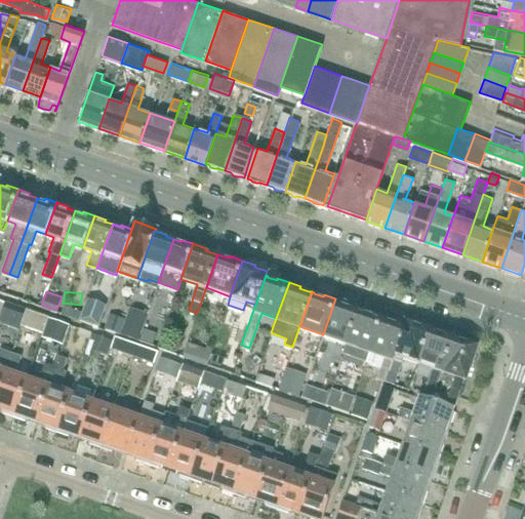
[(347,305),(347,303),(335,298),(323,334),(346,343),(358,308),(356,307),(355,308),(347,305)]
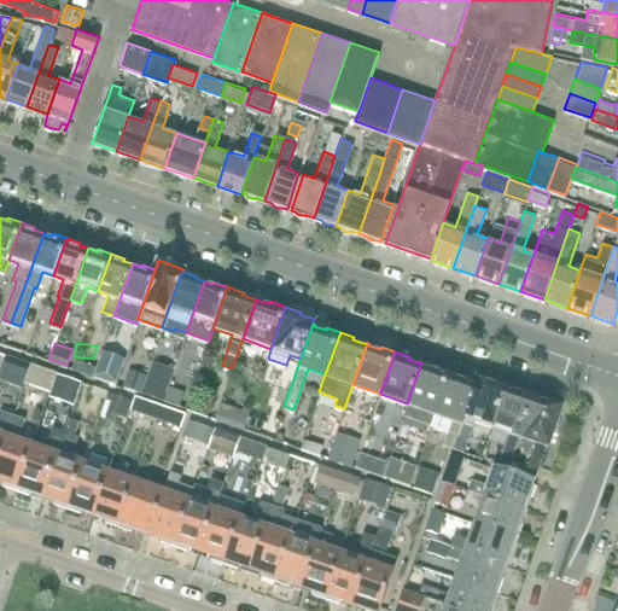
[(6,353),(1,365),(18,371),(22,359),(6,353)]
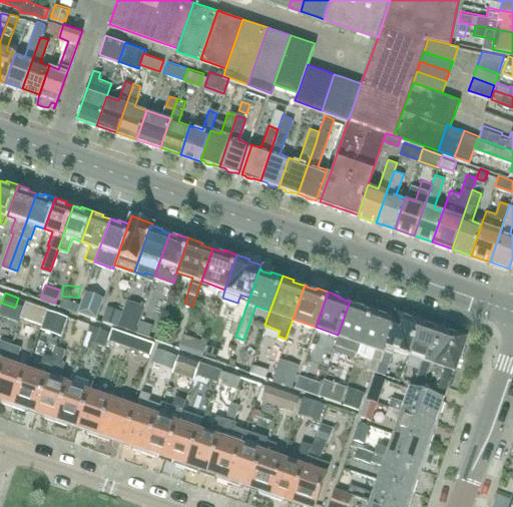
[(78,310),(80,302),(62,296),(59,303),(78,310)]
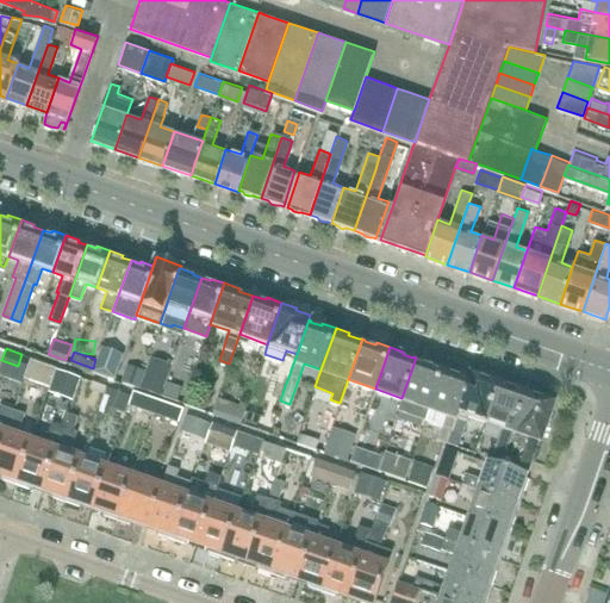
[(95,359),(93,368),(114,375),(119,362),(98,355),(95,359)]
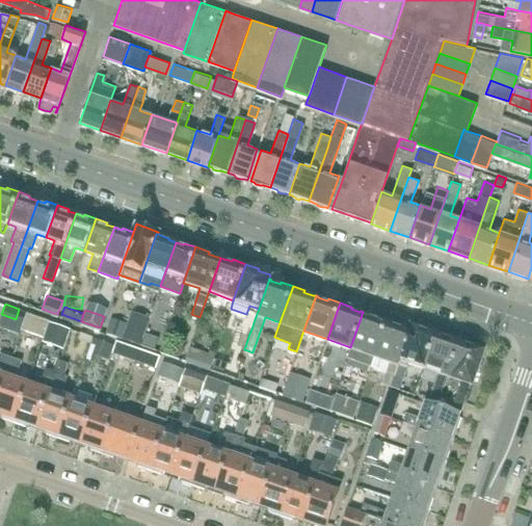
[(44,335),(50,319),(27,311),(22,327),(44,335)]
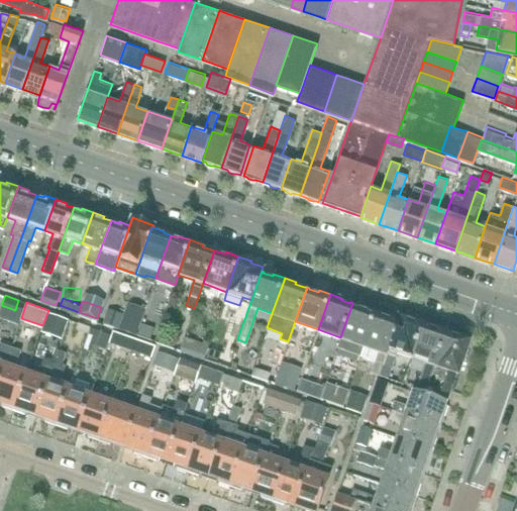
[(354,305),(354,304),(352,303),(340,337),(364,345),(376,309),(365,306),(364,308),(354,305)]
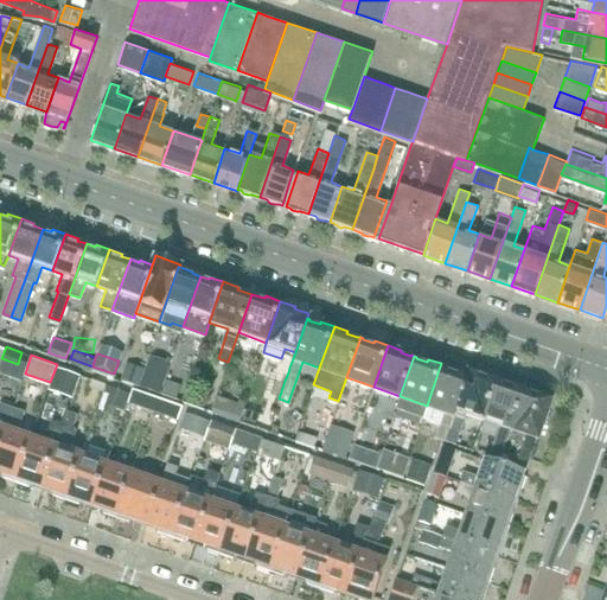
[(138,383),(144,366),(126,361),(121,377),(138,383)]
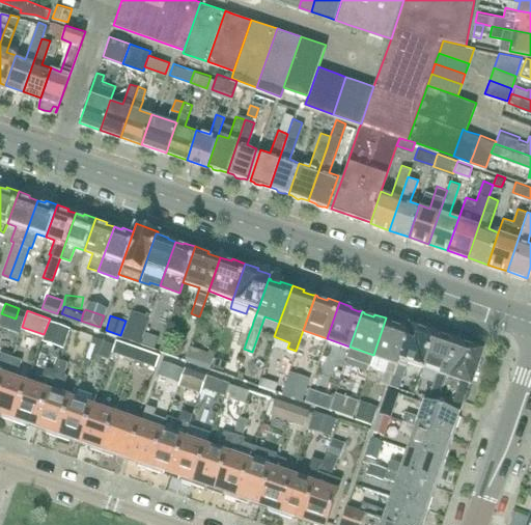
[(407,328),(397,325),(397,322),(386,318),(373,355),(370,363),(386,369),(382,380),(390,383),(399,357),(411,323),(409,327),(407,327),(407,328)]
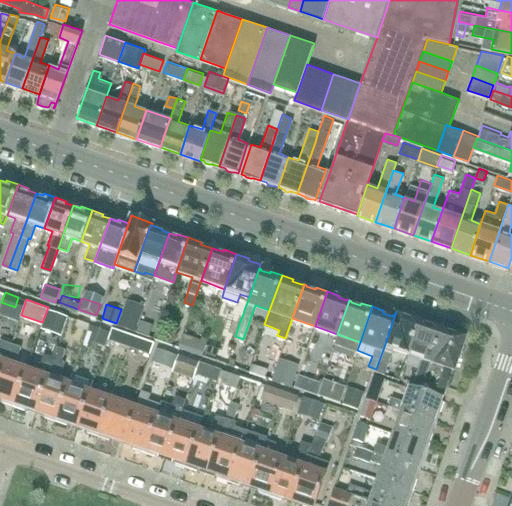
[(240,321),(243,314),(244,310),(236,307),(232,319),(240,321)]
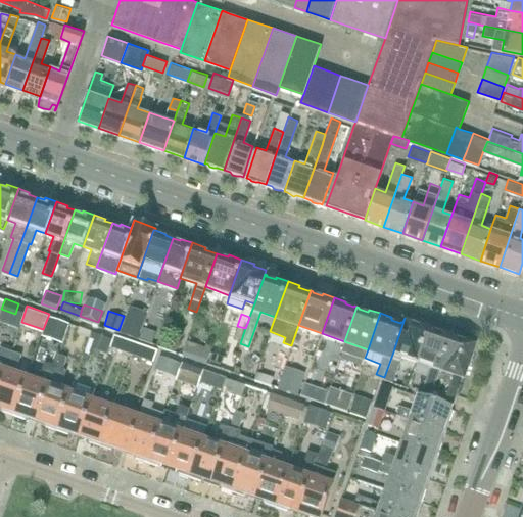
[(62,336),(67,321),(51,315),(45,330),(62,336)]
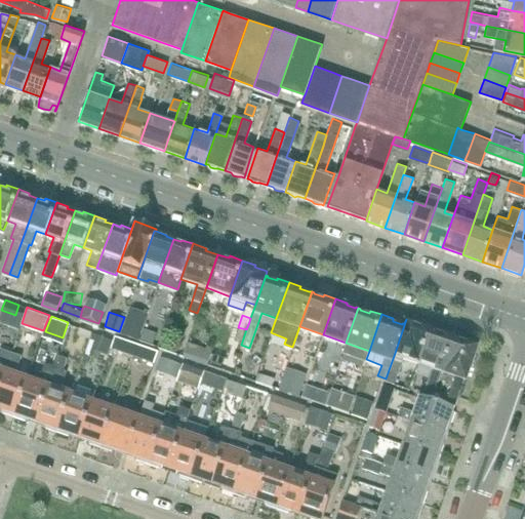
[(418,324),(406,319),(395,353),(386,378),(395,382),(403,356),(418,361),(431,325),(419,321),(418,324)]
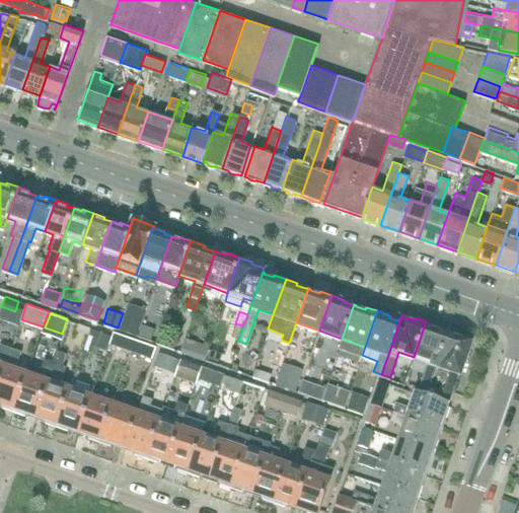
[(137,334),(141,322),(126,317),(123,328),(137,334)]
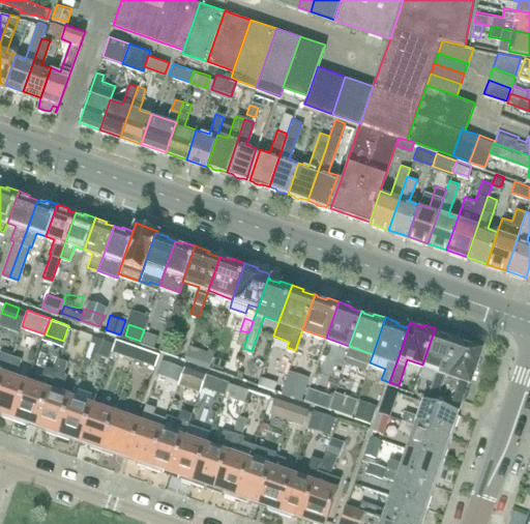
[(445,335),(446,332),(435,328),(422,365),(446,373),(458,339),(455,338),(455,339),(445,335)]
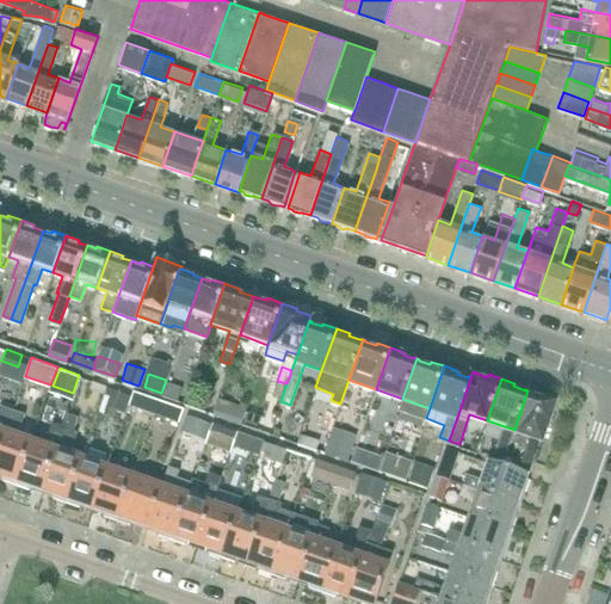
[(166,380),(161,393),(178,399),(183,386),(166,380)]
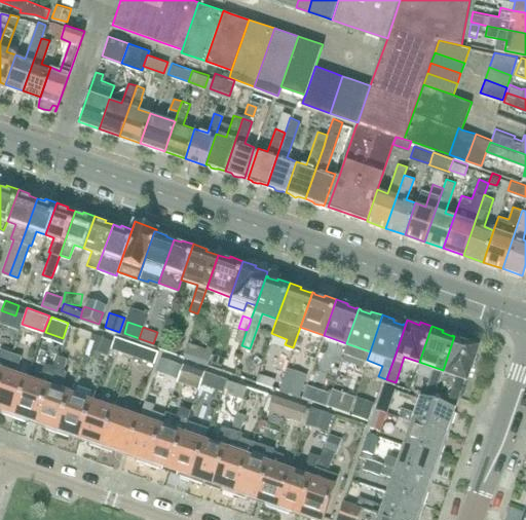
[(108,354),(111,345),(113,339),(92,331),(87,345),(108,354)]
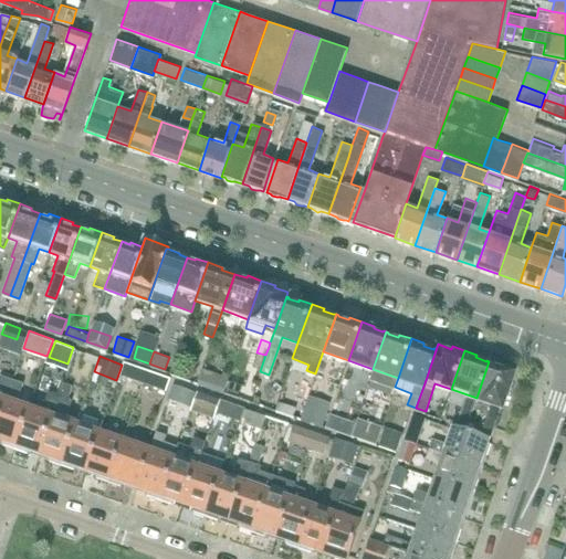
[(143,380),(147,368),(124,359),(122,365),(119,371),(143,380)]
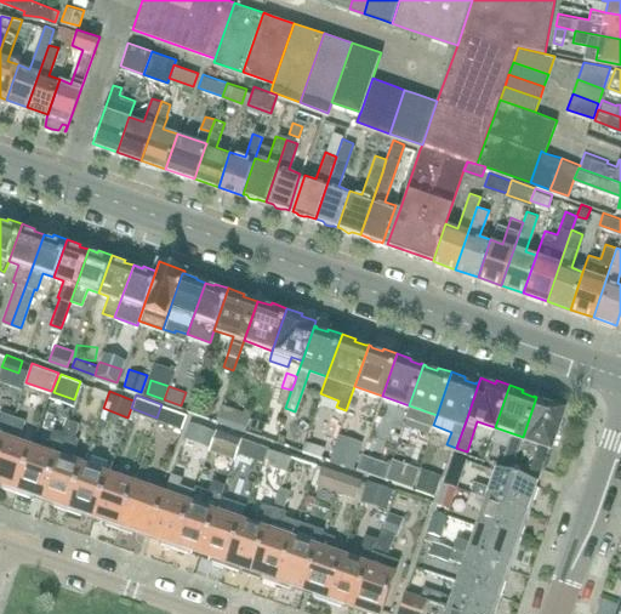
[(539,398),(539,397),(536,397),(523,437),(533,441),(519,476),(536,482),(548,445),(551,447),(564,407),(560,405),(562,403),(551,399),(550,402),(539,398)]
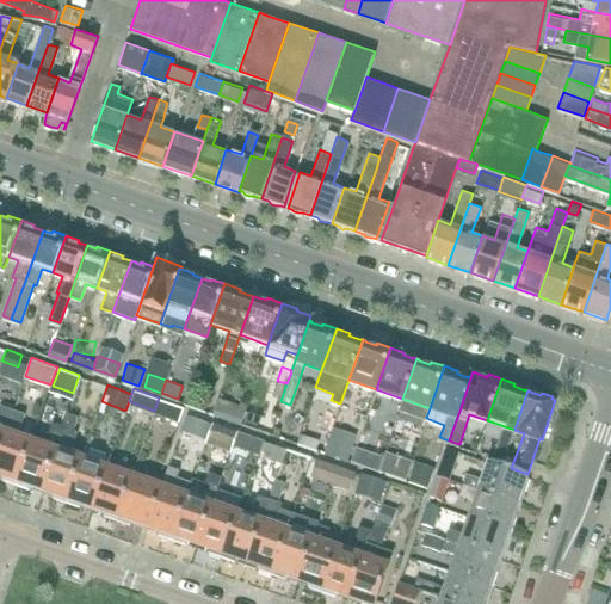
[(241,421),(247,405),(218,395),(213,412),(241,421)]
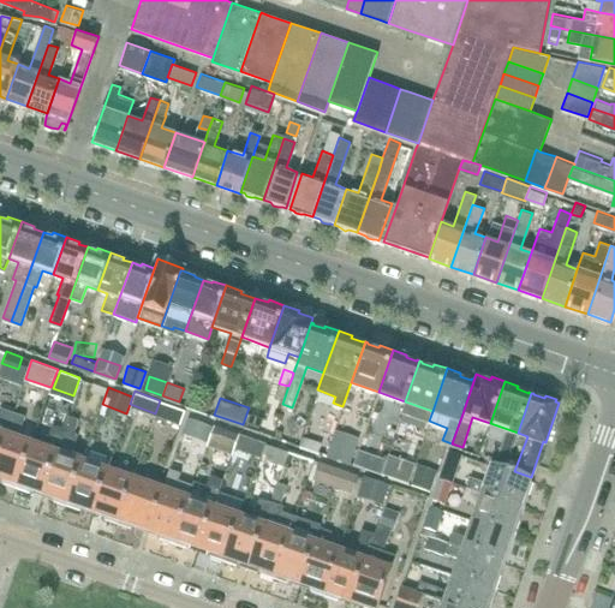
[(160,400),(155,413),(180,422),(185,409),(160,400)]
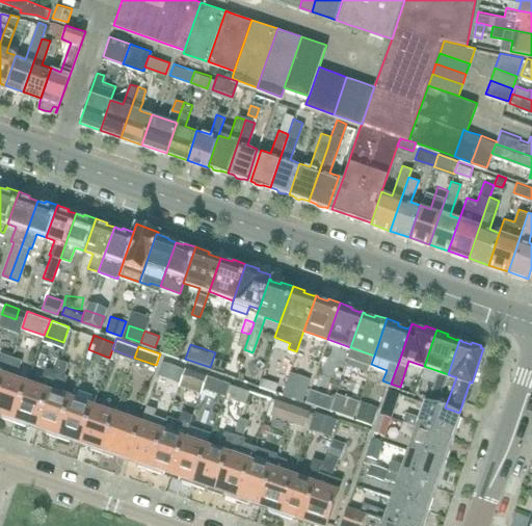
[(0,389),(11,356),(0,351),(0,389)]
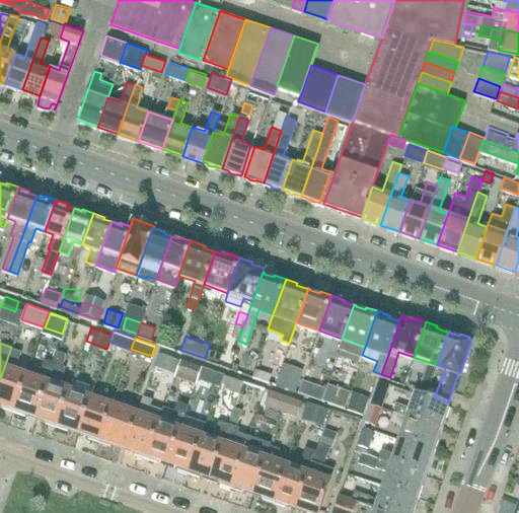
[(14,410),(26,373),(14,369),(20,350),(11,347),(0,379),(0,401),(3,402),(2,406),(14,410)]
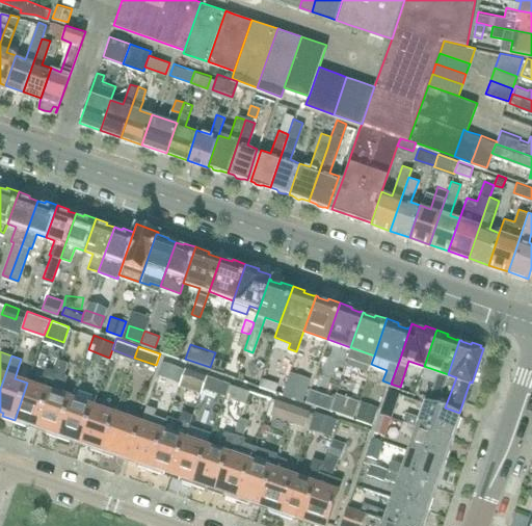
[(163,358),(159,370),(180,377),(184,365),(163,358)]
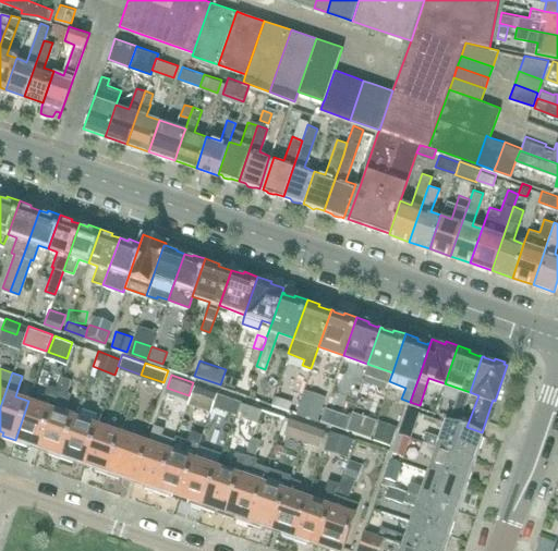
[(61,455),(74,417),(77,408),(67,405),(71,392),(68,391),(72,378),(63,376),(59,388),(38,445),(49,449),(48,451),(61,455)]
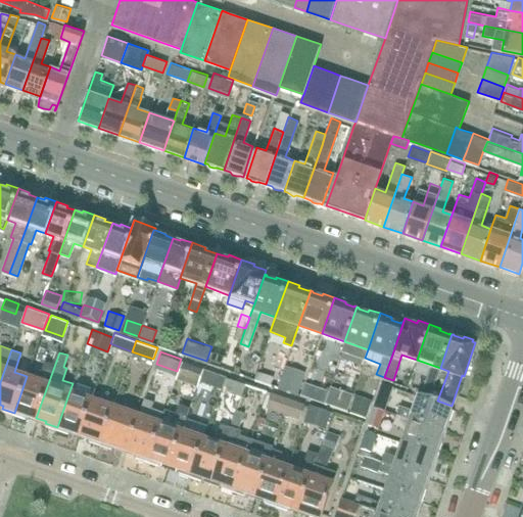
[(199,379),(204,367),(182,360),(176,377),(197,384),(199,379)]
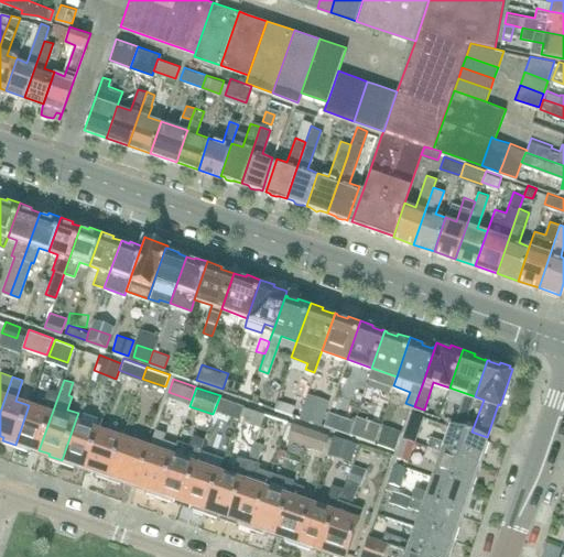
[(39,450),(60,392),(47,389),(44,399),(32,394),(29,405),(15,445),(26,448),(28,446),(39,450)]
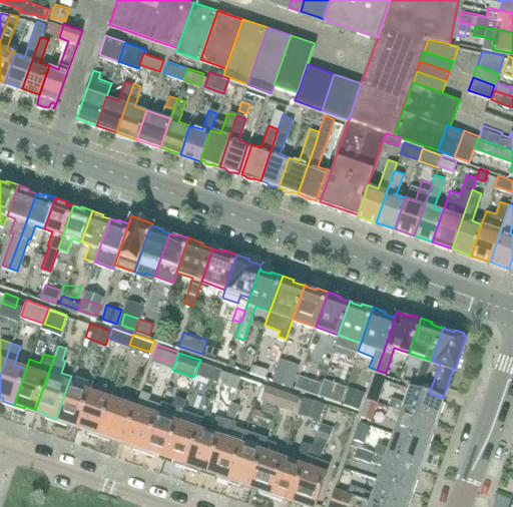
[(293,384),(299,365),(279,359),(273,377),(293,384)]
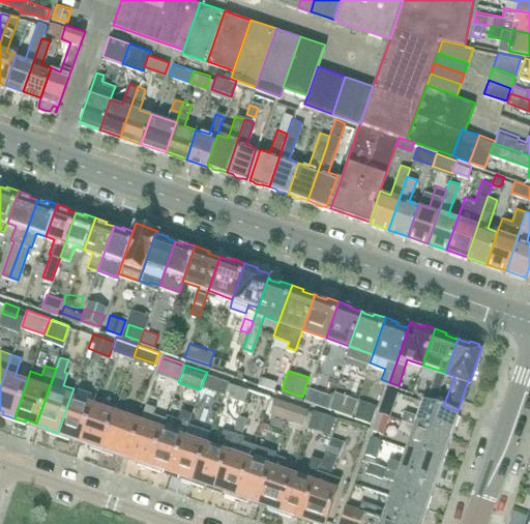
[(207,372),(202,384),(225,391),(229,380),(207,372)]
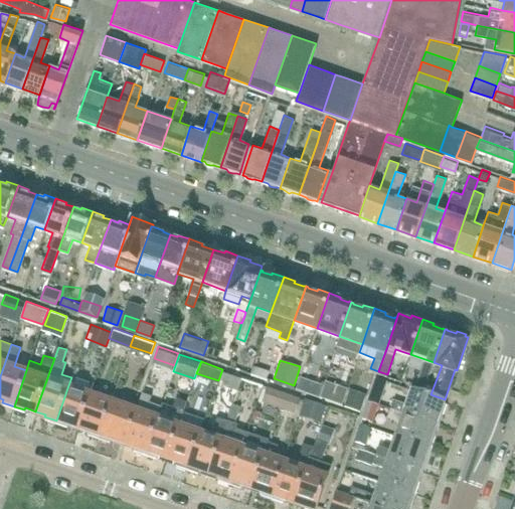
[(267,376),(270,369),(252,364),(250,371),(267,376)]
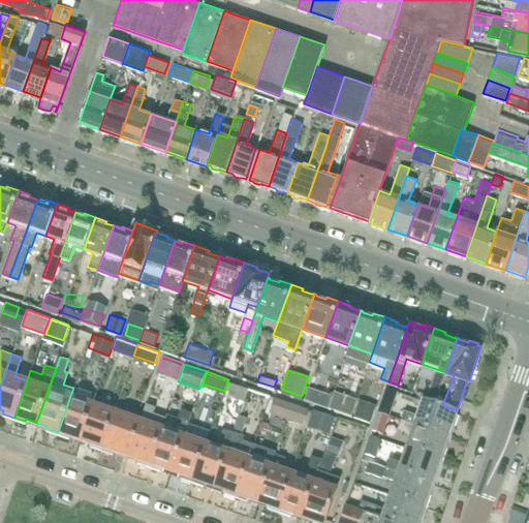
[(244,398),(248,387),(232,381),(228,393),(244,398)]
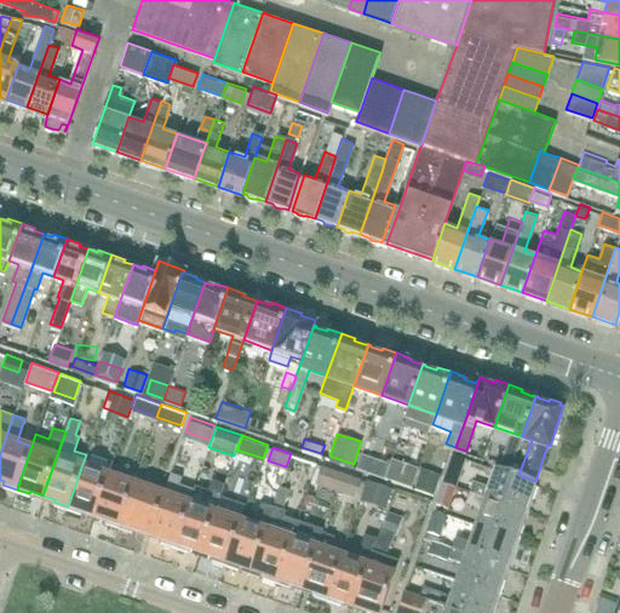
[(93,513),(108,473),(113,459),(87,451),(86,454),(82,464),(68,506),(81,511),(82,509),(93,513)]
